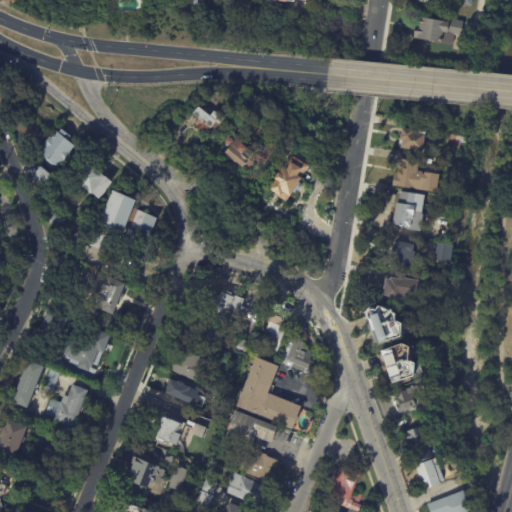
[(448,19),(461,21),(459,34),(443,32),(442,43),(414,38),(415,32),(414,32),(415,29),(419,30),(421,17),(445,21),(445,22),(448,22),(448,19)]
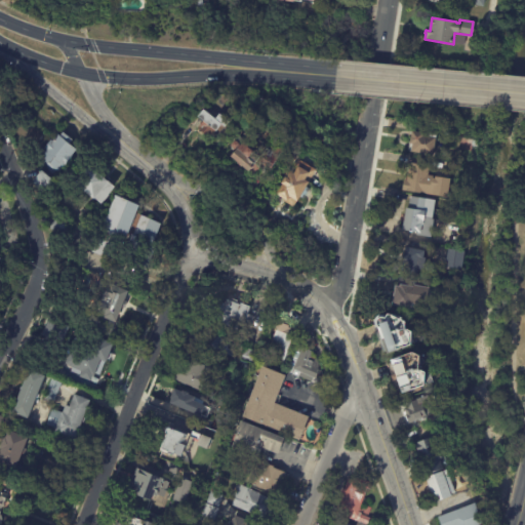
[(199,129),(205,121),(200,117),(205,110),(217,120),(221,115),(230,122),(221,133),(218,130),(211,139),(199,129)]
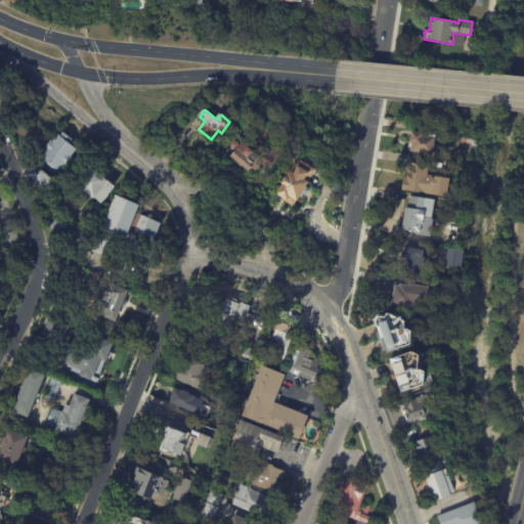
[(435,141),(433,155),(411,151),(412,144),(409,144),(411,131),(424,133),(423,136),(428,136),(428,134),(436,135),(435,141)]
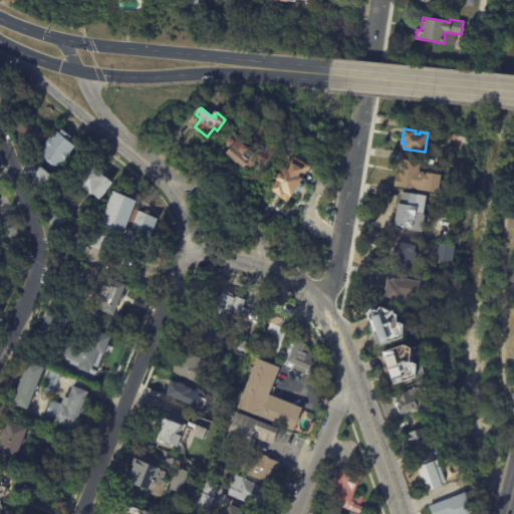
[(450,147),(453,130),(469,132),(467,144),(462,143),(461,149),(450,147)]
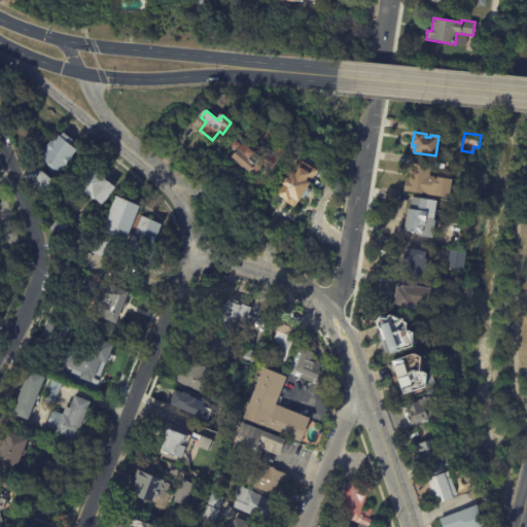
[(72,141),(69,145),(76,151),(70,157),(70,159),(64,166),(63,166),(54,176),(41,166),(45,161),(42,157),(47,152),(44,149),(51,141),(53,142),(58,136),(60,137),(63,134),(72,141)]
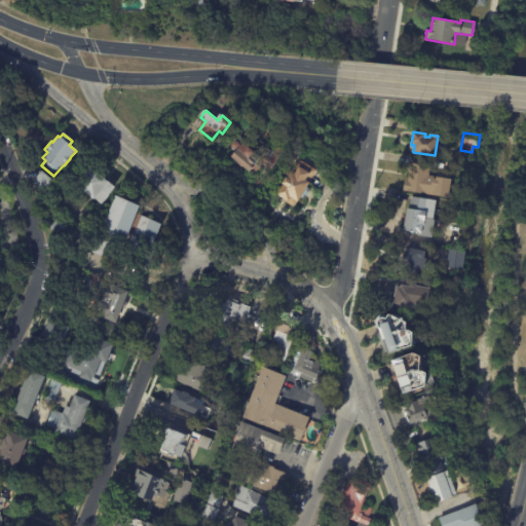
[(257,143),(252,150),(243,143),(249,136),(257,143)]
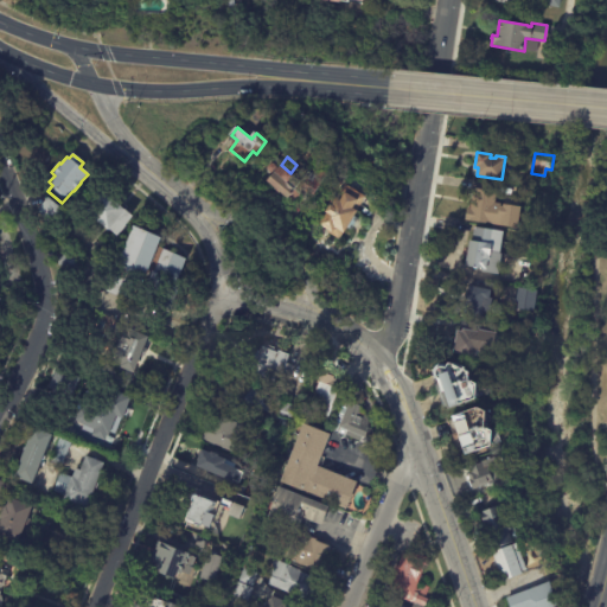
[(267,171),(267,167),(269,164),(273,164),(276,166),(276,168),(274,172),(269,173),(267,171)]
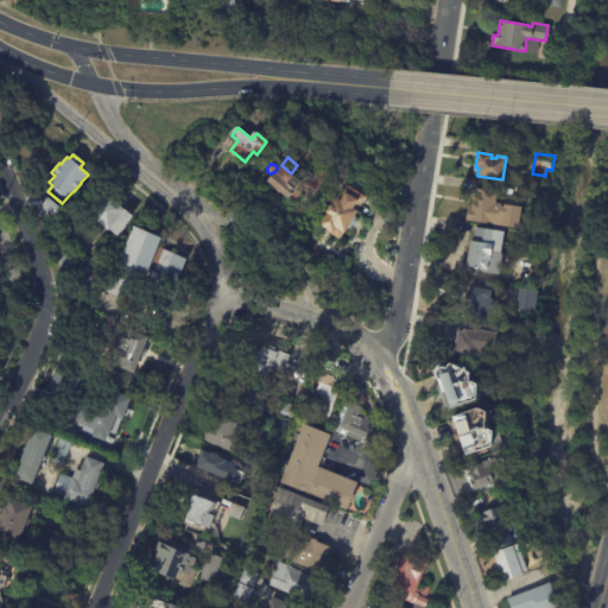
[(290,173),(302,183),(295,190),(301,195),(295,203),(267,182),(277,170),(283,176),(286,171),(290,173)]
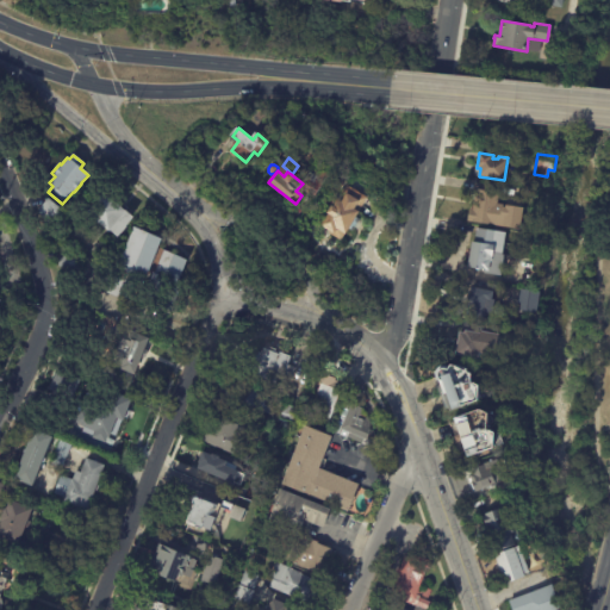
[(330,175),(316,198),(303,190),(312,175),(318,179),(323,172),(330,175)]
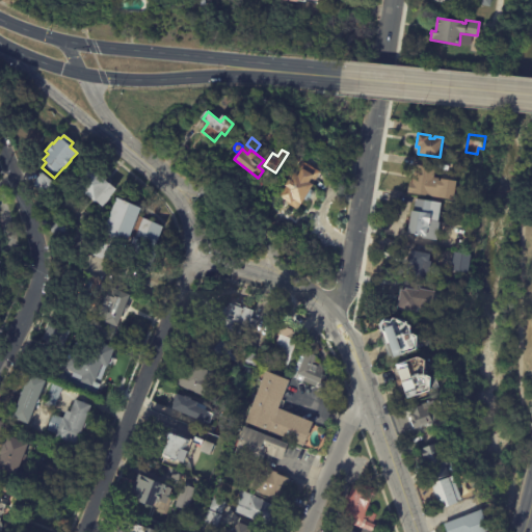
[(290,154),(300,159),(294,170),(284,164),(290,154)]
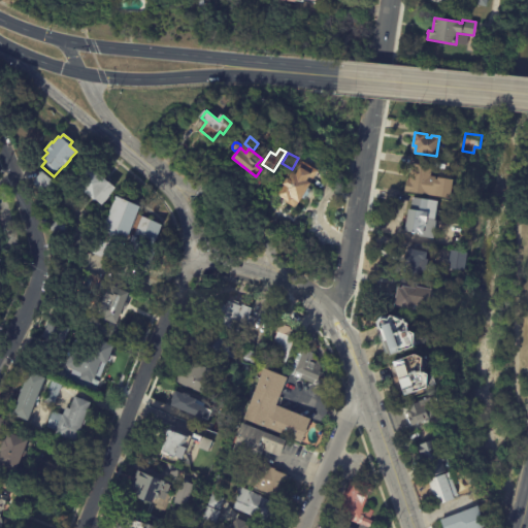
[(310,167),(318,171),(308,189),(311,191),(305,200),(302,198),(299,204),(298,203),(295,208),(285,202),(286,201),(277,196),(284,186),(283,186),(287,178),(288,179),(292,172),(293,172),(299,161),(310,167)]
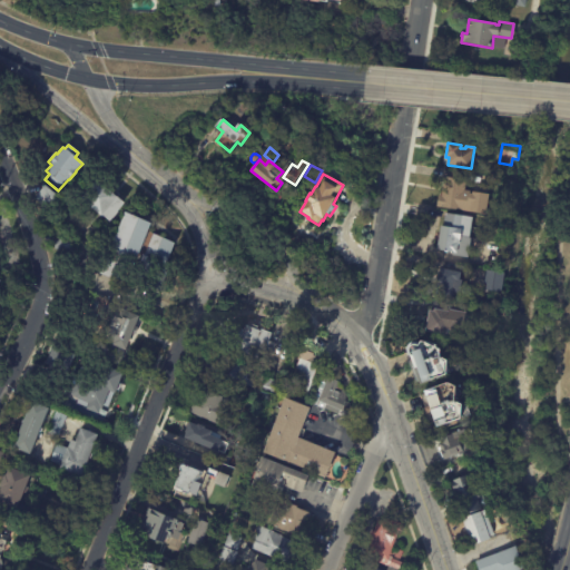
[(489,195),(487,215),(436,207),(439,195),(442,196),(444,177),(467,180),(465,192),(489,195)]
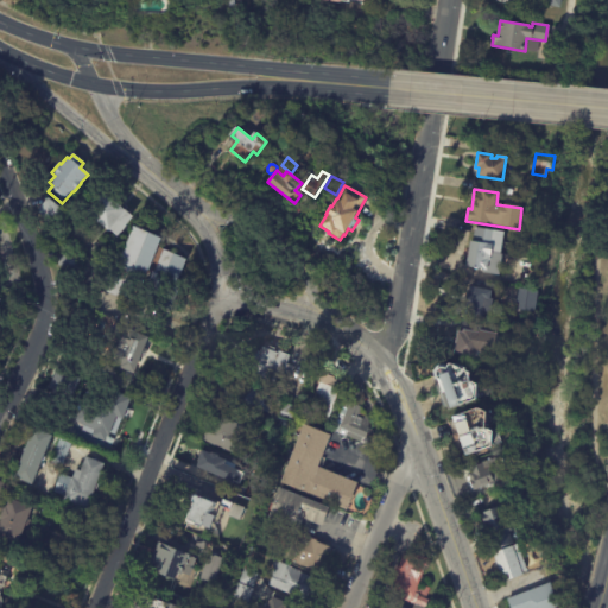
[(119,206),(132,217),(125,226),(126,227),(116,238),(108,230),(107,230),(87,214),(105,194),(119,206)]
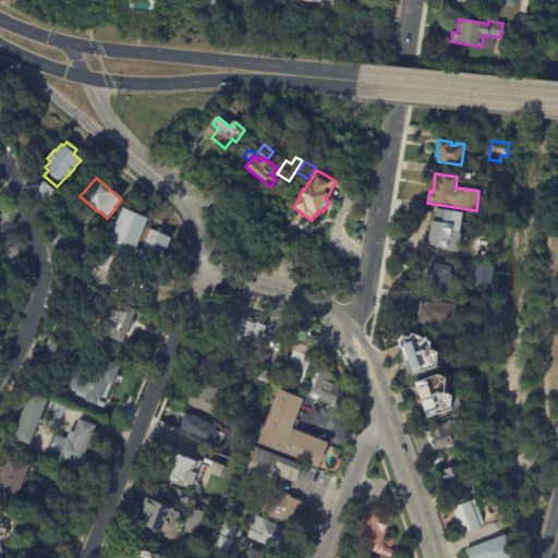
[(53,191),(56,192),(45,204),(33,194),(44,182),(53,191)]
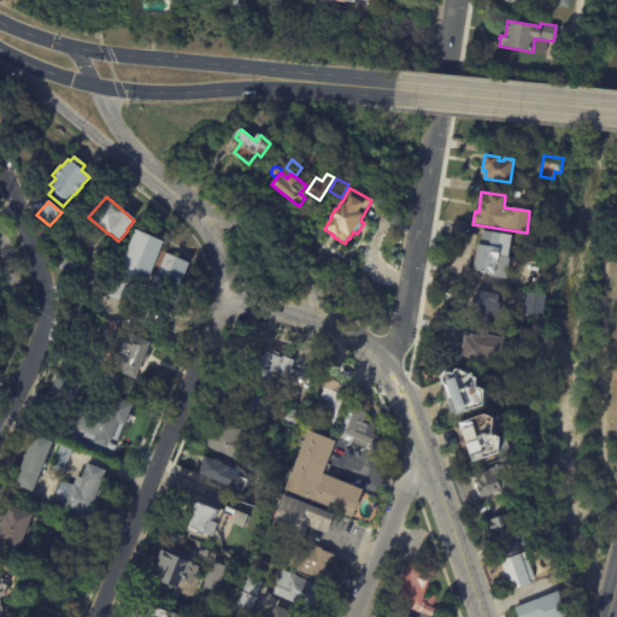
[(159,251),(148,281),(119,270),(135,230),(163,242),(159,251)]
